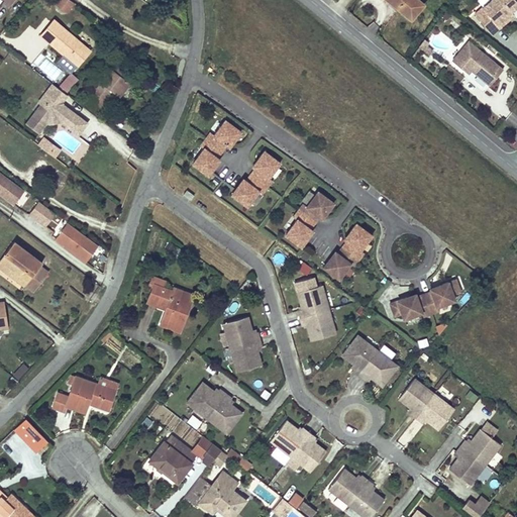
[(68,13),(75,3),(71,0),(56,0),(54,3),(68,13)]
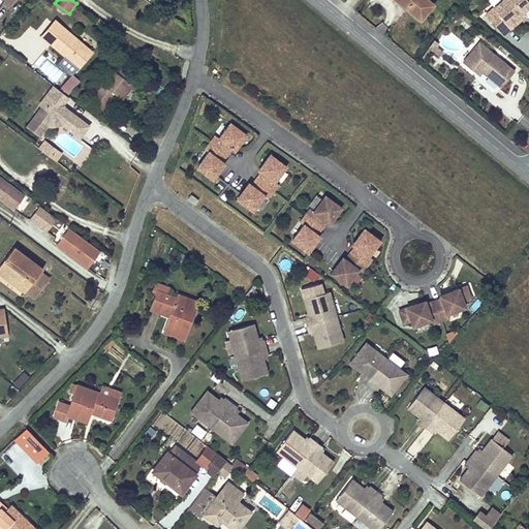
[(436,4),(431,0),(400,0),(402,1),(402,2),(423,20),(436,4)]
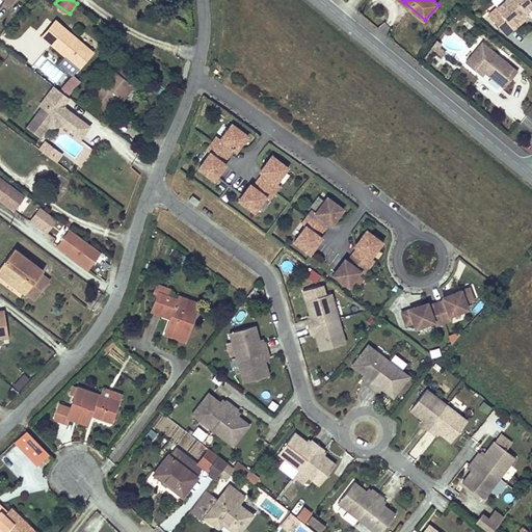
[(526,11),(531,6),(531,1),(530,0),(504,0),(488,14),(506,34),(514,28),(511,24),(526,11)]
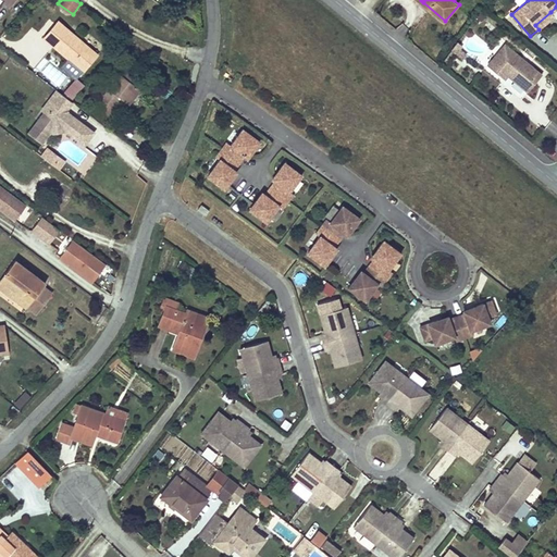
[(539,29),(554,16),(551,12),(535,25),(539,29)]
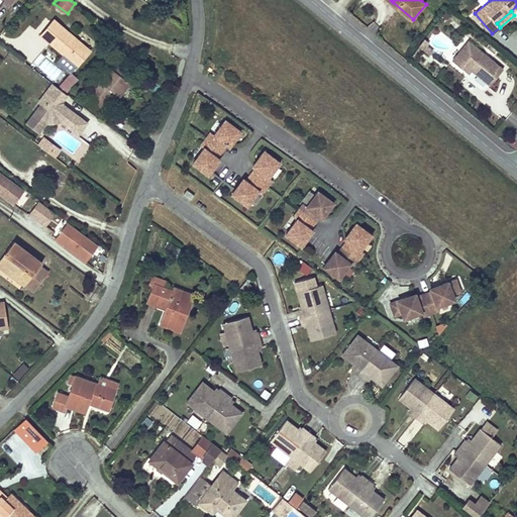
[(90,50),(54,20),(44,32),(55,40),(52,43),(64,55),(78,66),(90,50)]
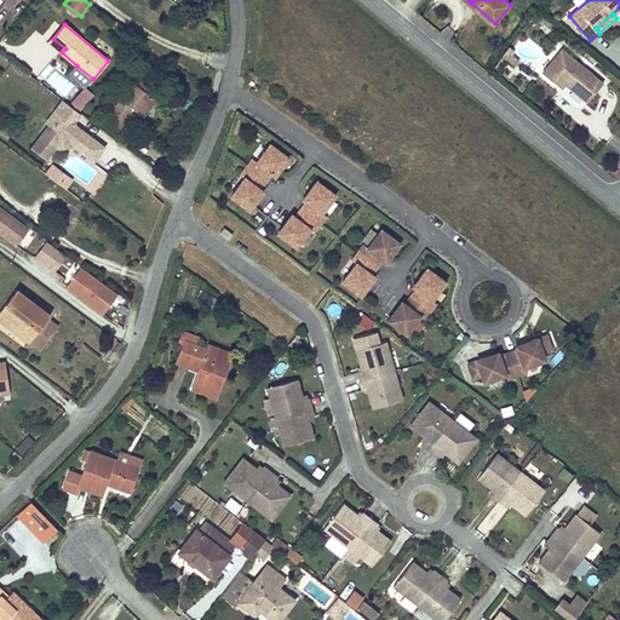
[(65,49),(53,39),(50,42),(62,52),(65,49)]
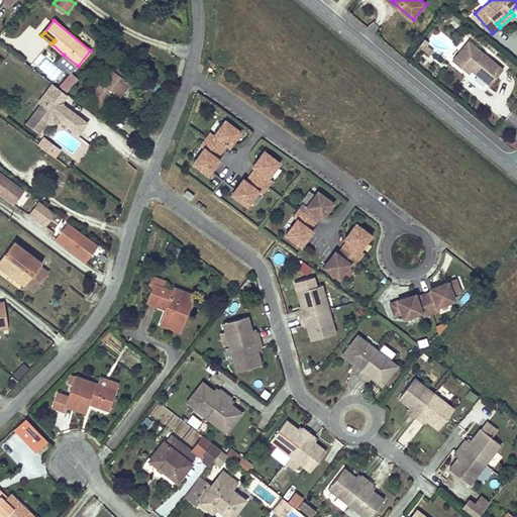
[(503,70),(469,41),(452,61),(469,74),(472,70),(474,68),(476,70),(474,72),(490,85),(503,70)]
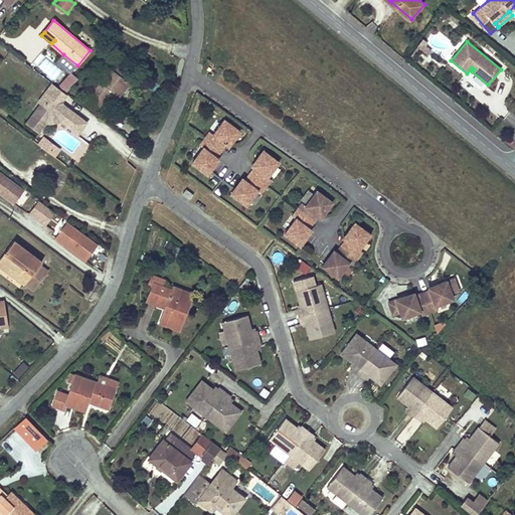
[(77,65),(63,54),(61,57),(74,68),(77,65)]
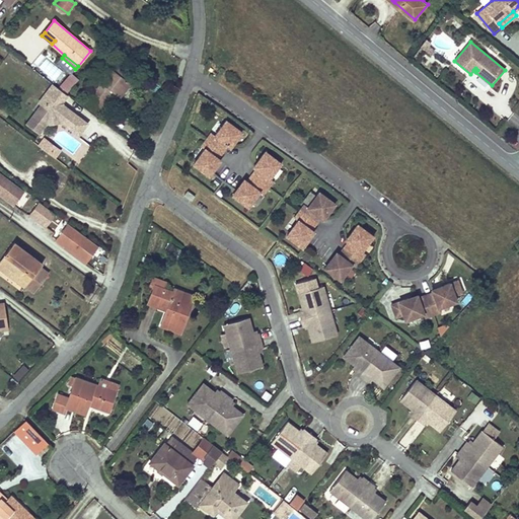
[(116,72),(109,67),(92,90),(94,92),(89,98),(94,102),(91,106),(97,110),(99,106),(103,109),(108,103),(106,101),(112,95),(114,92),(120,97),(131,83),(125,78),(116,72)]
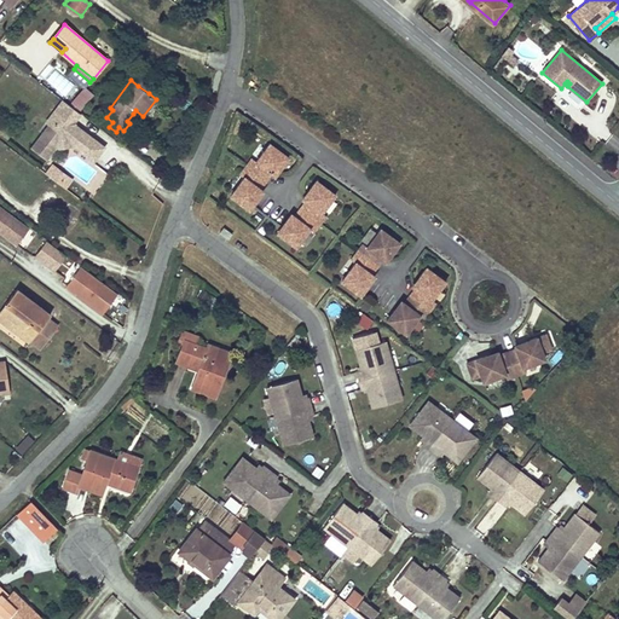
[(152,88),(142,81),(138,86),(149,93),(152,88)]
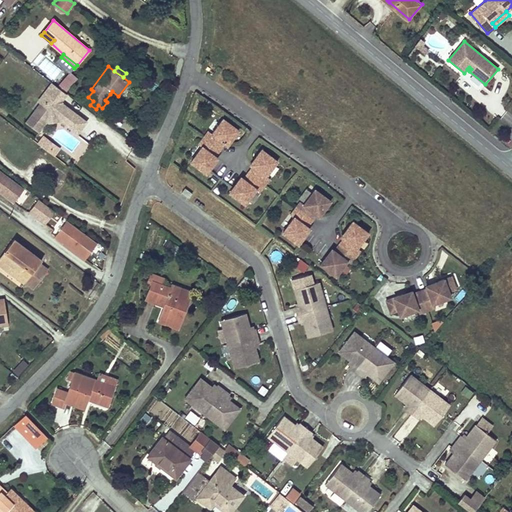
[(68,91),(78,77),(69,71),(59,84),(68,91)]
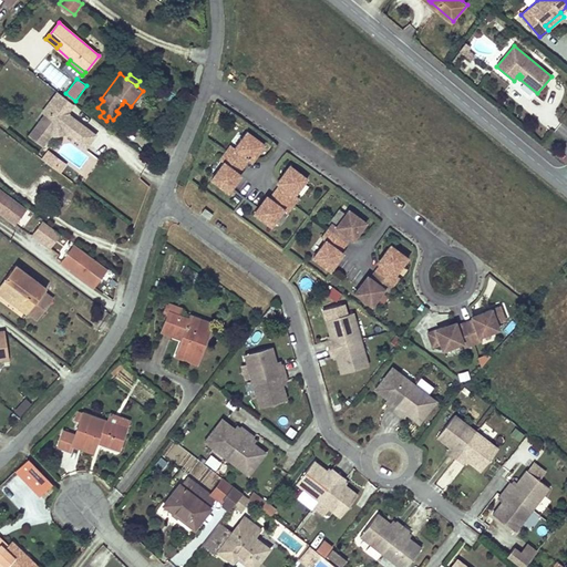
[(74,104),(58,92),(42,112),(45,114),(29,135),(42,146),(51,135),(48,134),(53,127),(61,126),(88,146),(96,135),(70,115),(69,111),(74,104)]
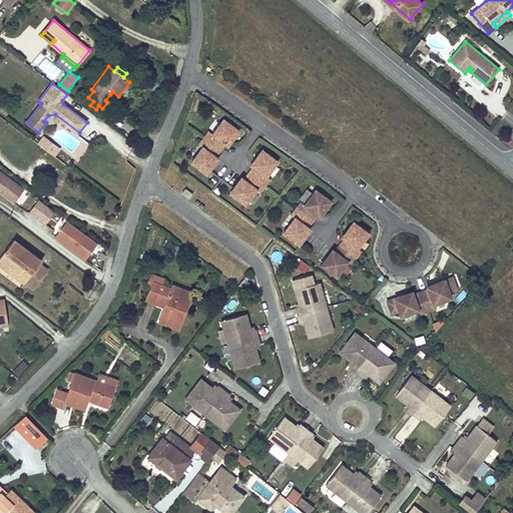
[(113,97),(110,94),(105,100),(107,102),(109,103),(113,97)]
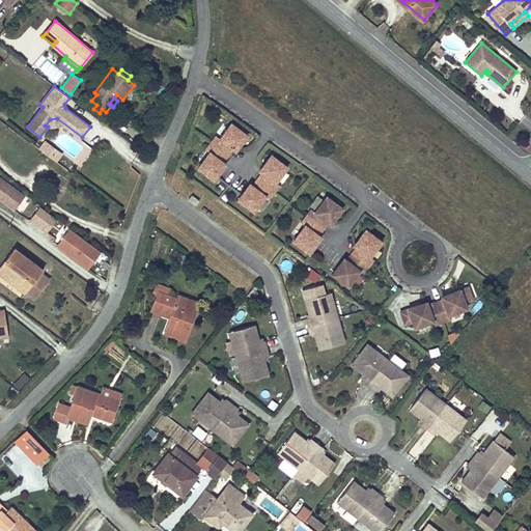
[(82,137),(57,118),(50,119),(45,126),(48,127),(61,124),(80,139),(82,137)]
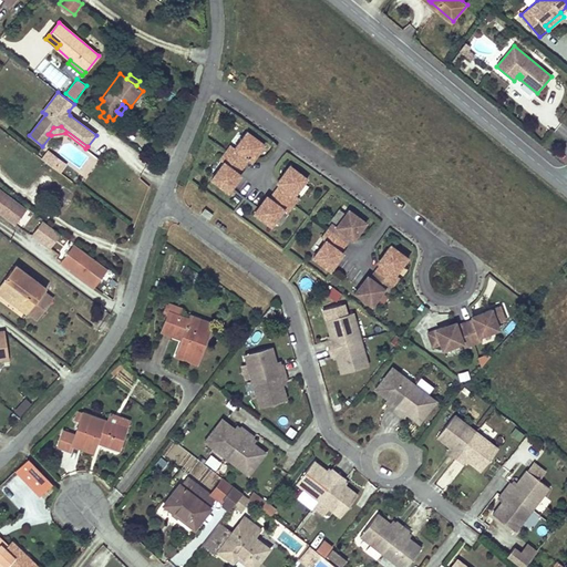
[(244,166),(248,158),(251,161),(258,153),(264,144),(247,132),(235,147),(230,145),(225,153),(244,166)]
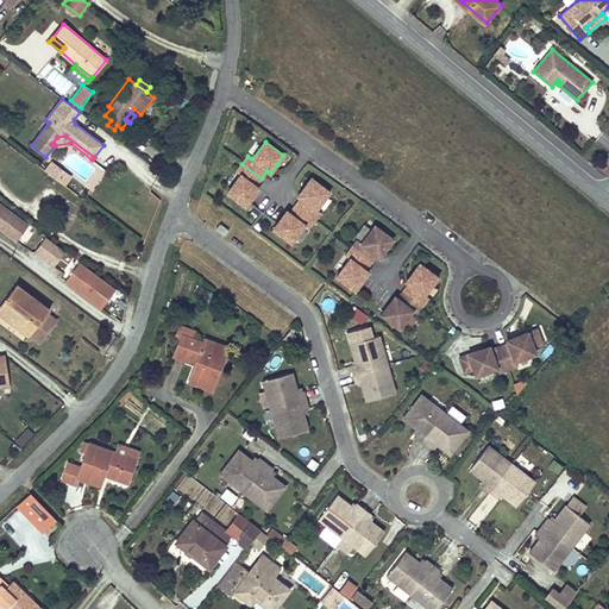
[(66,173),(51,162),(45,171),(58,181),(66,173)]
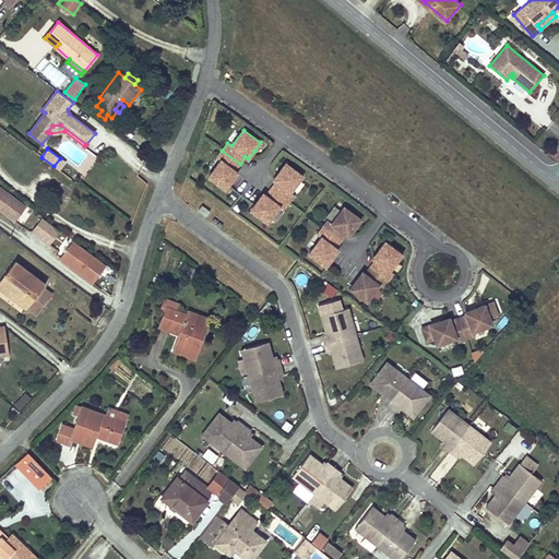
[(232,181),(238,173),(235,170),(240,164),(222,151),(216,157),(221,161),(209,177),(225,189),(232,181)]
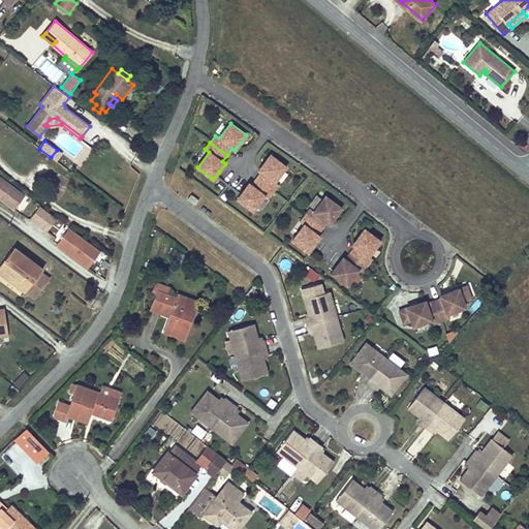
[(61,153),(57,150),(51,157),(56,161),(61,153)]
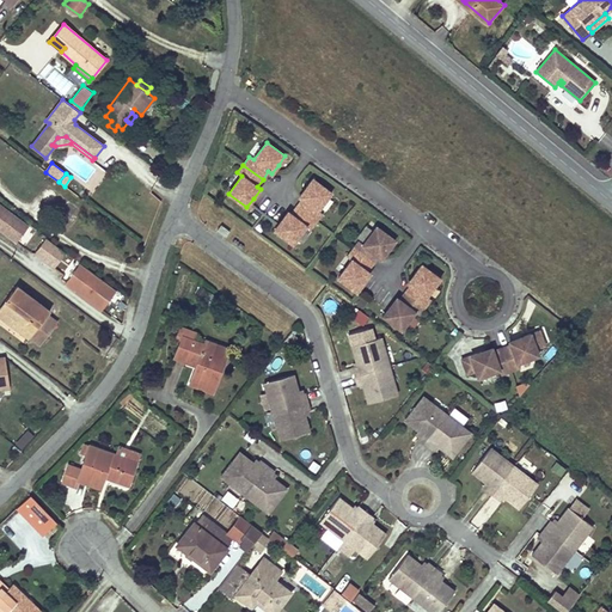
[(318,210),(331,193),(313,178),(306,188),(299,196),(303,199),(297,207),(316,221),(322,213),(318,210)]
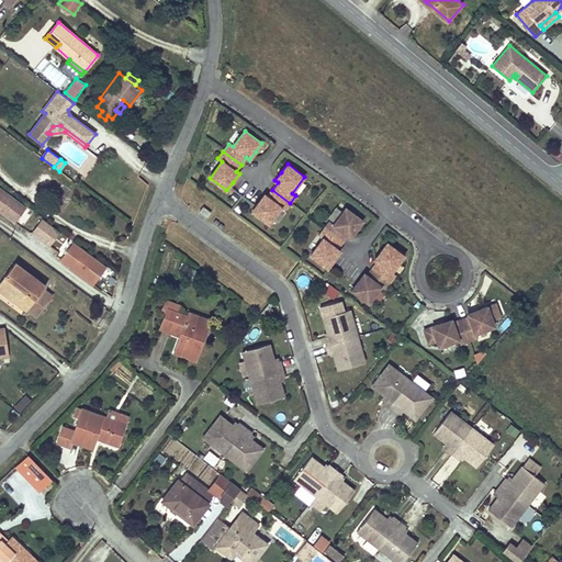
[(26,208),(0,187),(0,211),(14,223),(26,208)]
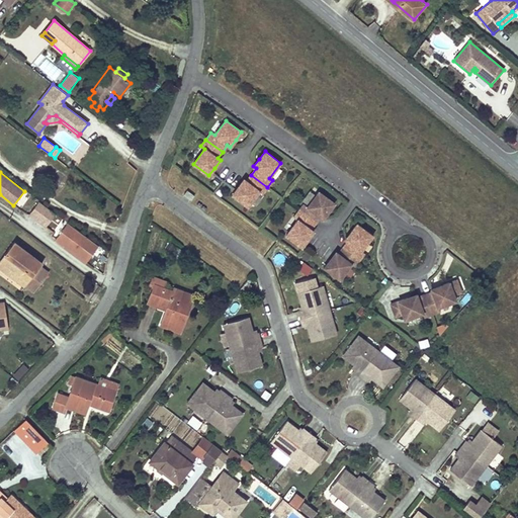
[(248,206),(259,191),(262,194),(267,187),(251,175),(246,181),(244,179),(238,187),(232,195),(248,206)]
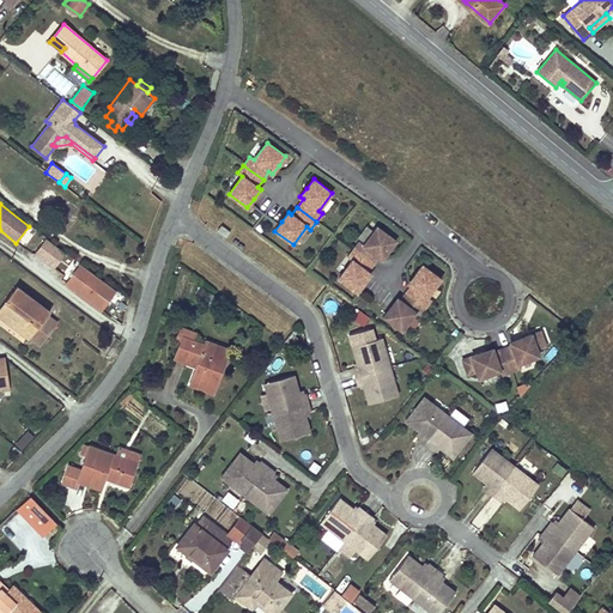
[(230,231),(222,225),(218,231),(226,236),(230,231)]
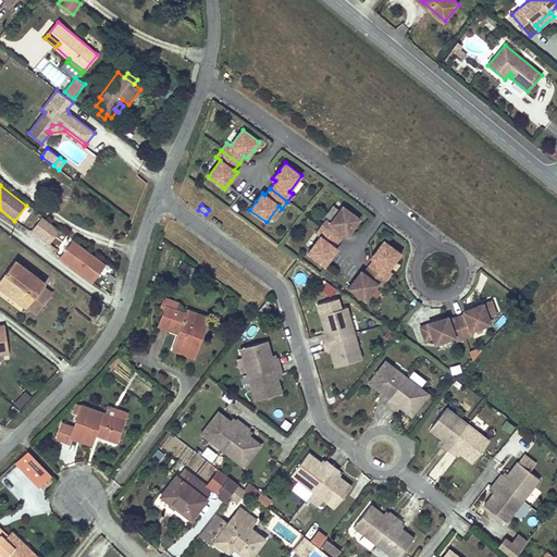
[(354,226),(359,219),(343,206),(331,222),(326,220),(321,226),(339,239),(344,233),(347,235),(354,226)]
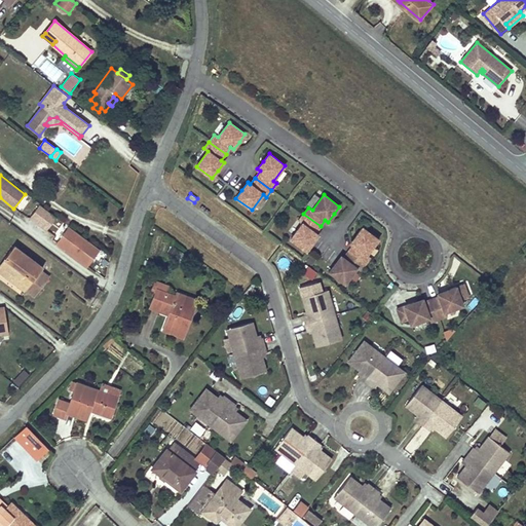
[(40,205),(30,219),(47,231),(57,217),(40,205)]
